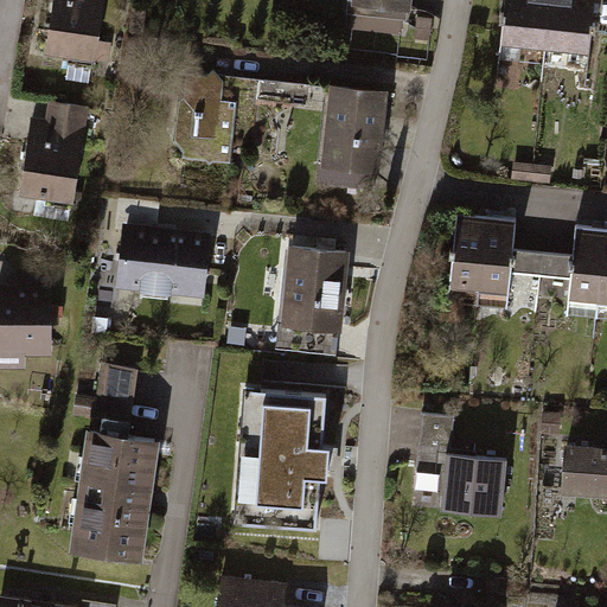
[(112,0),(58,0),(51,61),(71,63),(69,84),(95,88),(98,65),(114,68),(116,46),(106,45),(112,0)]
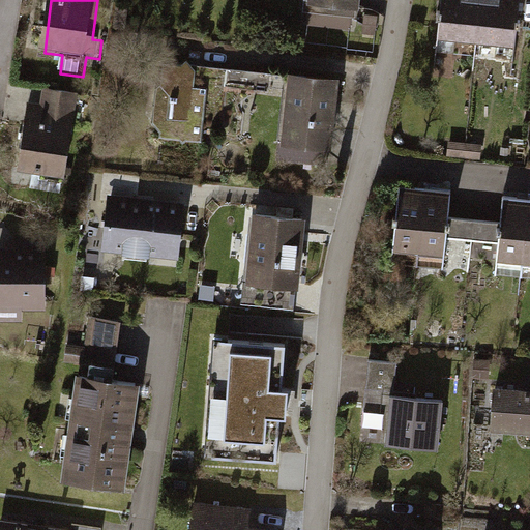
[(310,0),(310,6),(360,11),(361,0),(310,0)]
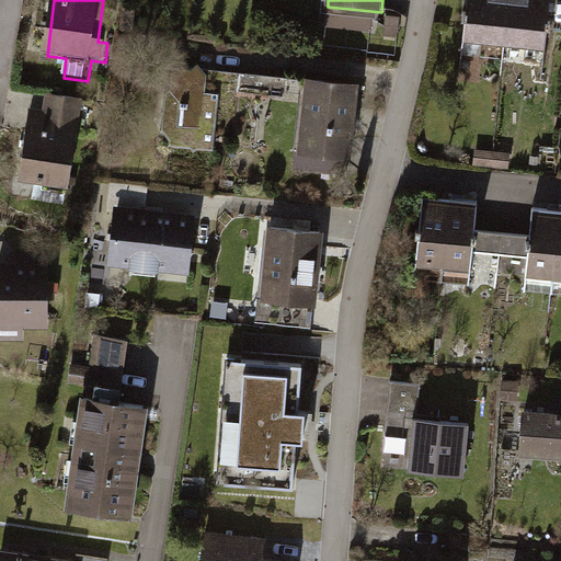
[(469,0),(465,39),(506,44),(510,0),(469,0)]
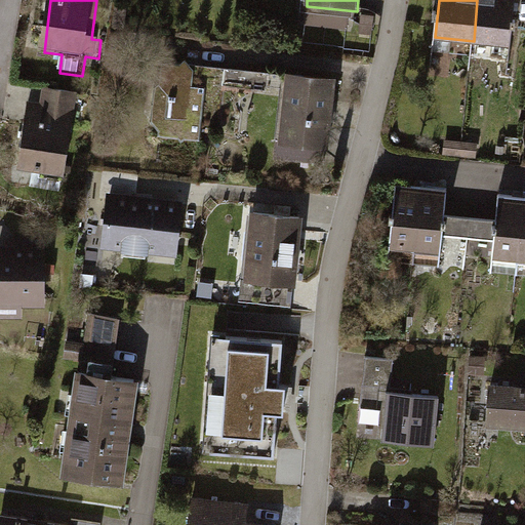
[(477,0),(474,41),(512,45),(516,0),(477,0)]
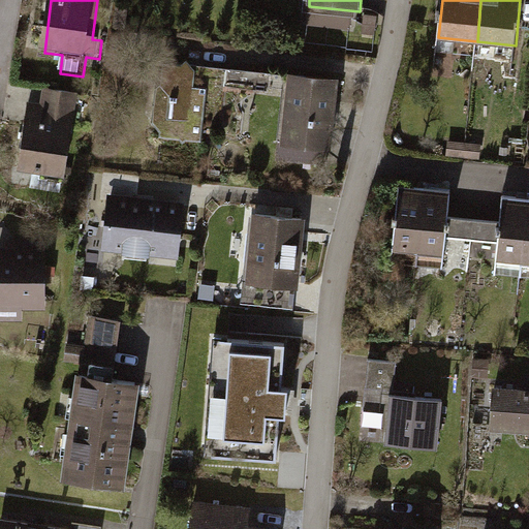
[(207,90),(195,89),(196,72),(187,61),(183,65),(159,63),(154,123),(161,132),(161,137),(182,139),(184,143),(187,141),(201,142),(207,90)]
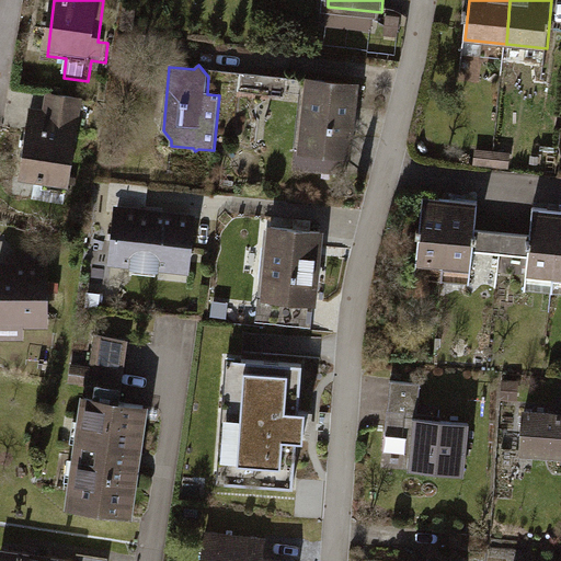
[(307,79),(298,156),(353,161),(361,84),(307,79)]
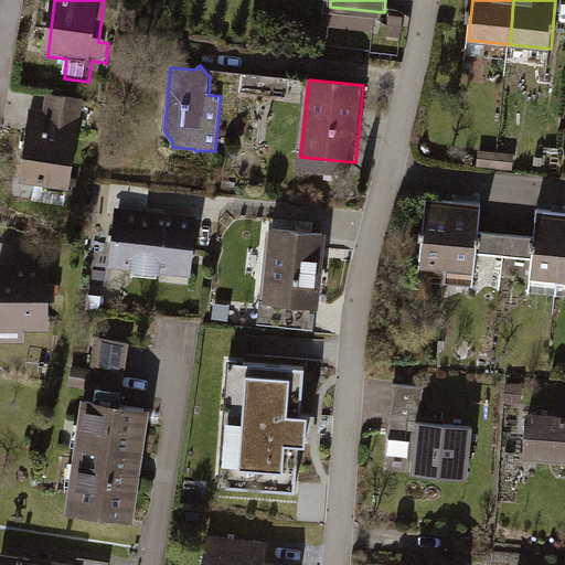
[(50,113),(35,110),(25,188),(77,194),(89,102),(51,96),(50,113)]
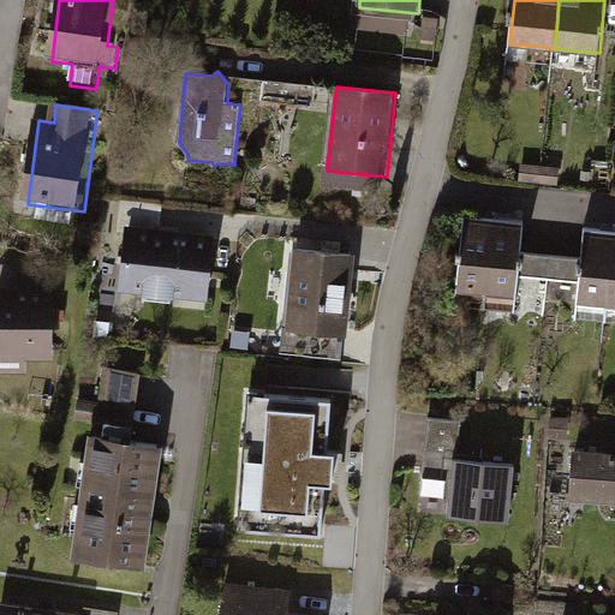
[(160,231),(163,204),(121,199),(118,228),(125,228),(126,227),(160,231)]
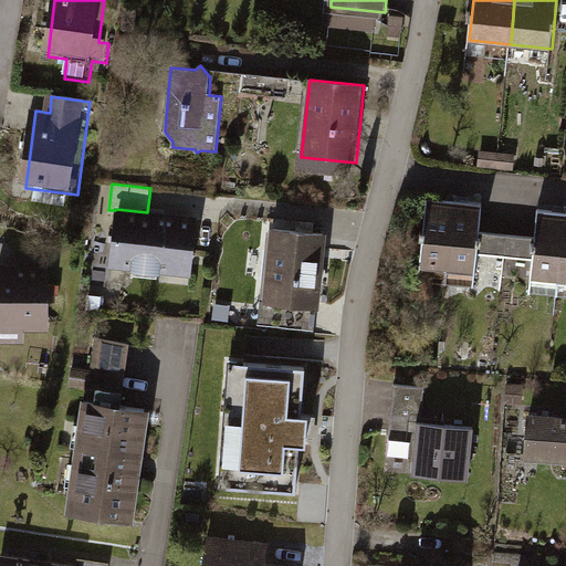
[(420,281),(449,283),(456,199),(427,197),(420,281)]
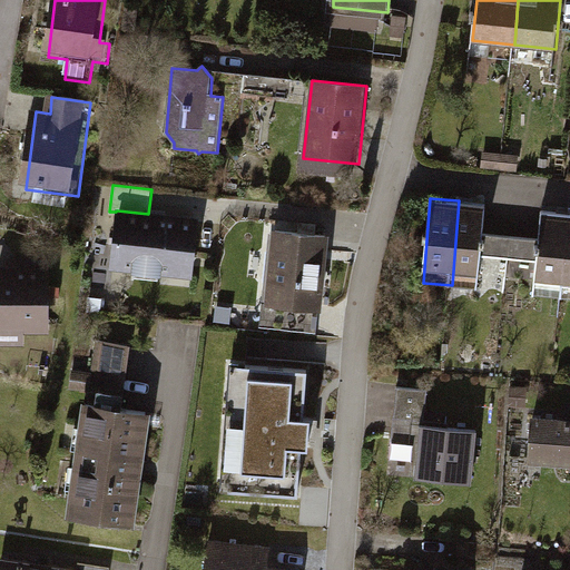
[(489,203),(459,200),(452,285),(482,287),(484,261),(487,232),(489,203)]
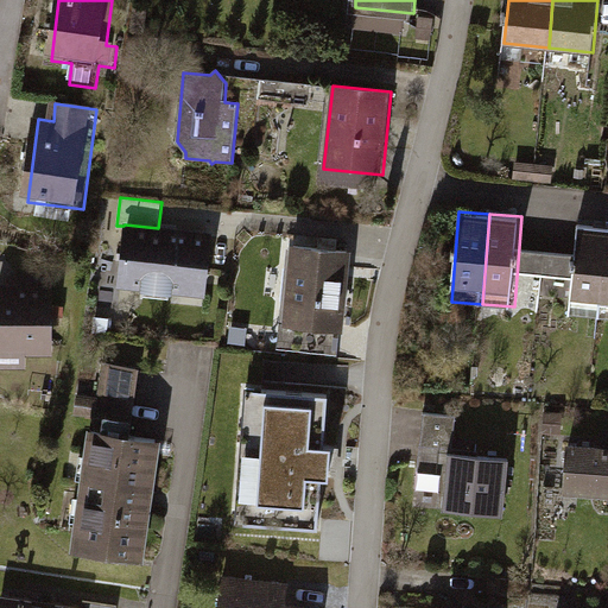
[(124,226),(118,290),(207,299),(214,234),(158,228),(125,225),(124,226)]
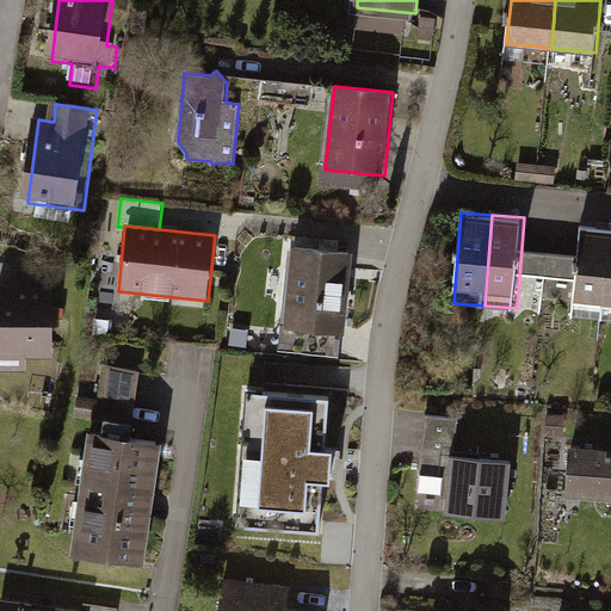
[(572,318),(605,320),(610,233),(610,229),(578,227),(576,253),(574,284),(572,318)]
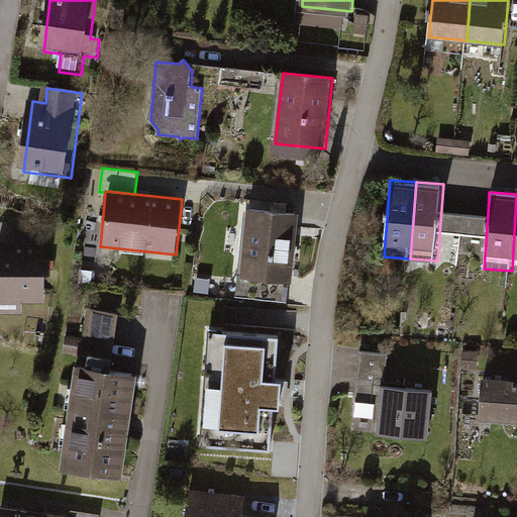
[(248,210),(241,279),(293,284),(299,214),(248,210)]
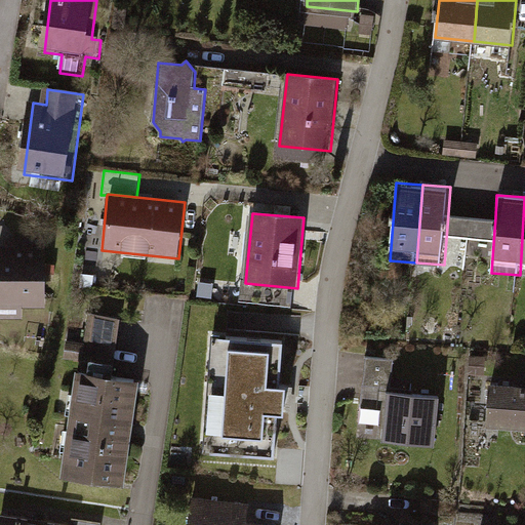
[(472,215),(448,213),(446,240),(470,242),(472,215)]
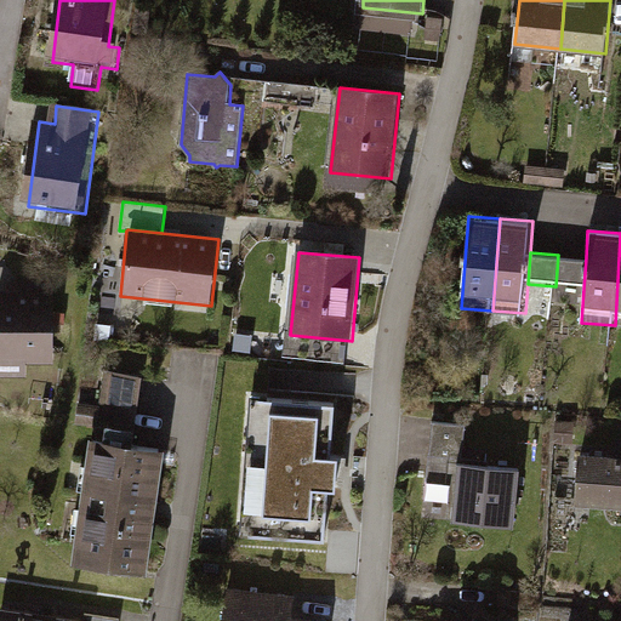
[(558,255),(556,286),(584,289),(586,257),(558,255)]
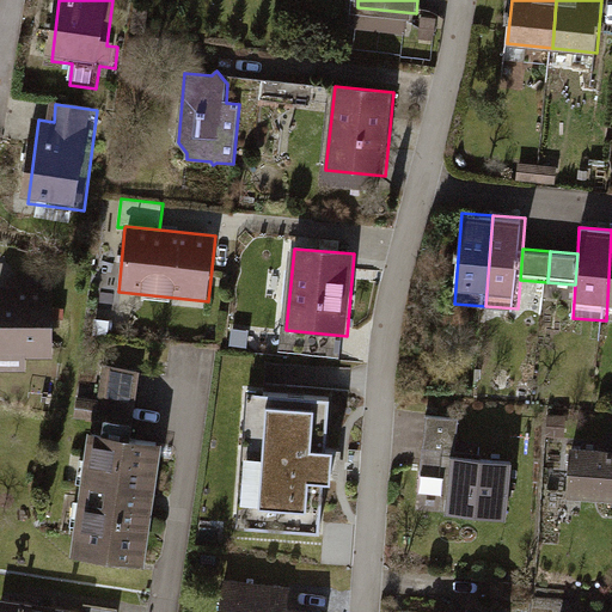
[(53,286),(0,286),(0,371),(29,371),(29,354),(55,354),(53,286)]
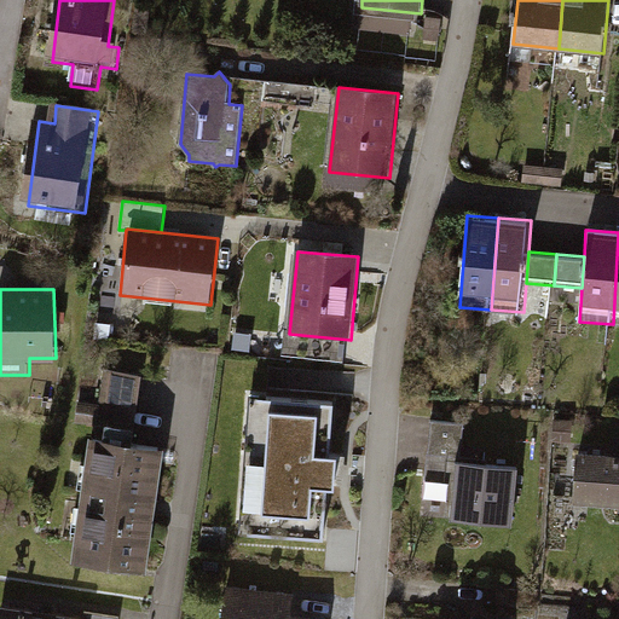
[(100,420),(138,426),(146,374),(109,368),(100,420)]
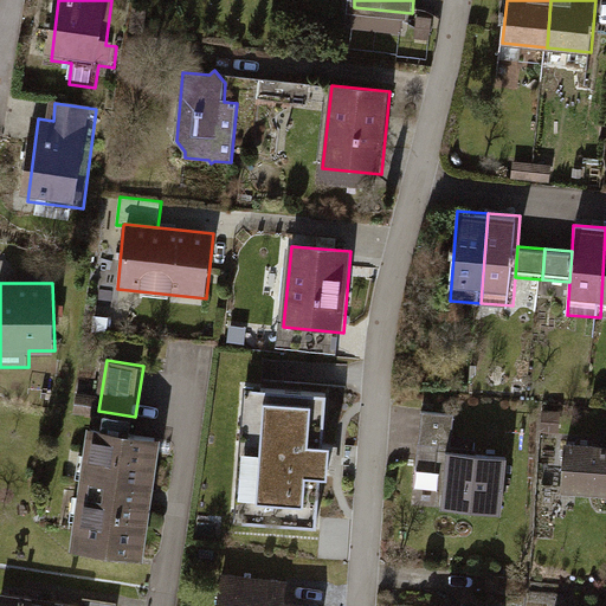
[(329,447),(334,395),(250,389),(239,523),(323,529),(327,479),(335,481),(337,447),(329,447)]
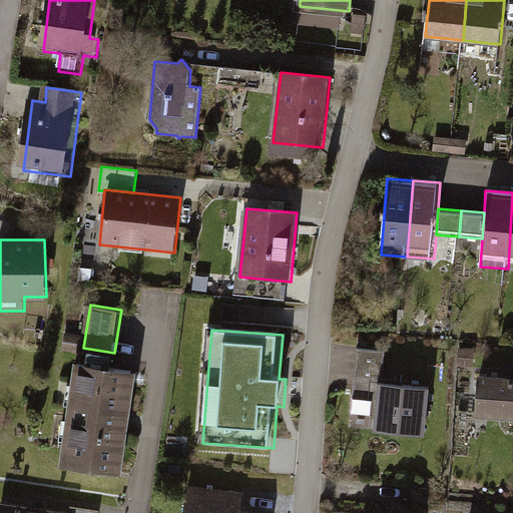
[(475,350),(461,349),(461,367),(474,367),(475,350)]
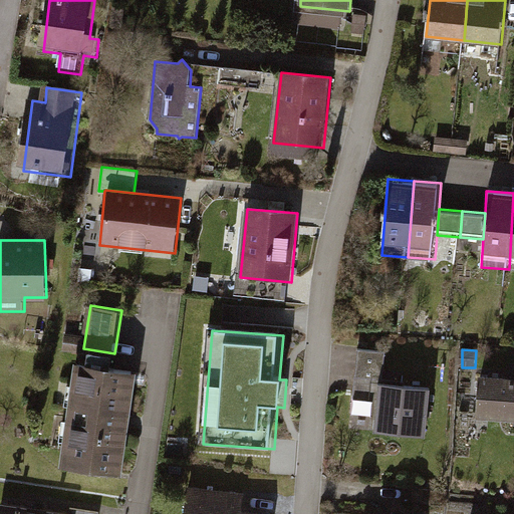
[(356,395),(379,397),(380,384),(383,352),(360,350),(356,395)]
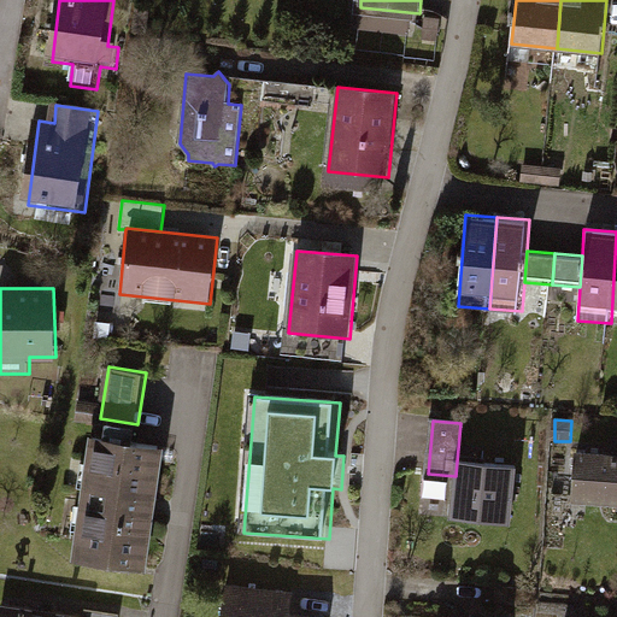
[(76,562),(151,573),(168,448),(94,438),(76,562)]
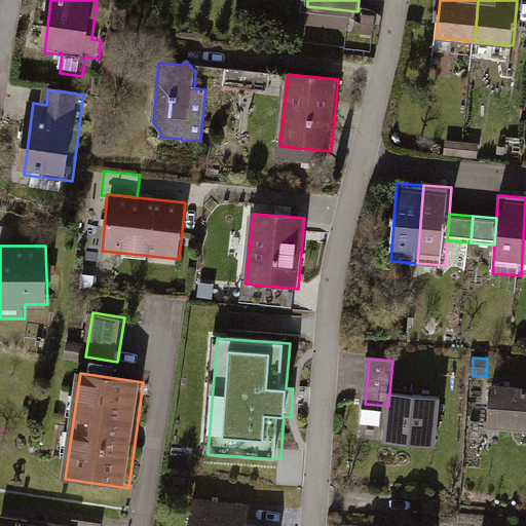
[(489,430),(525,433),(525,388),(492,386),(489,430)]
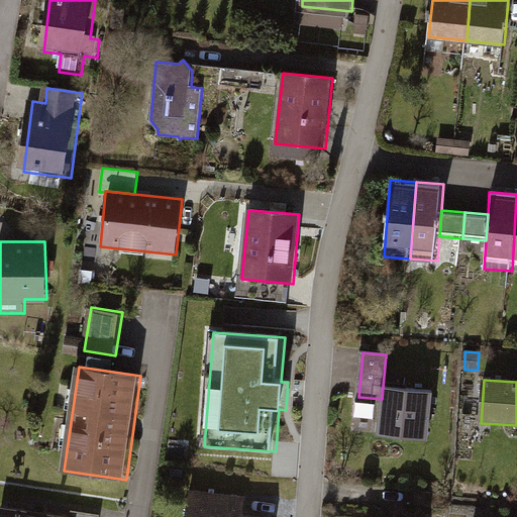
[(382,399),(379,434),(429,438),(433,391),(383,387),(382,399)]
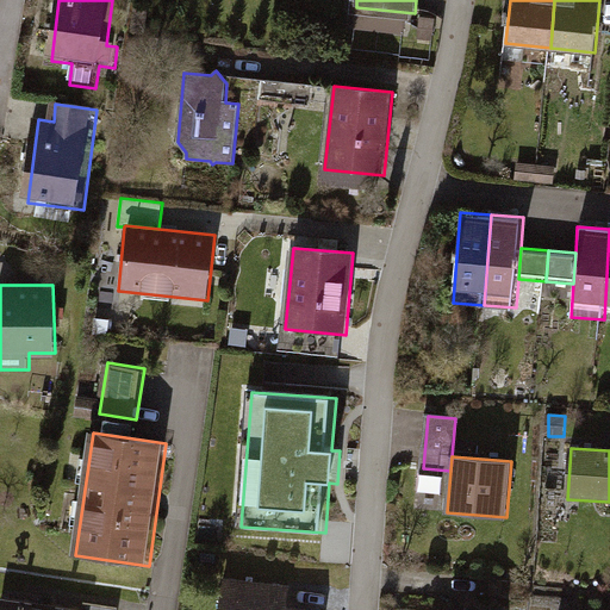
[(219,609),(318,609),(291,607),(293,585),(223,578),(219,609)]
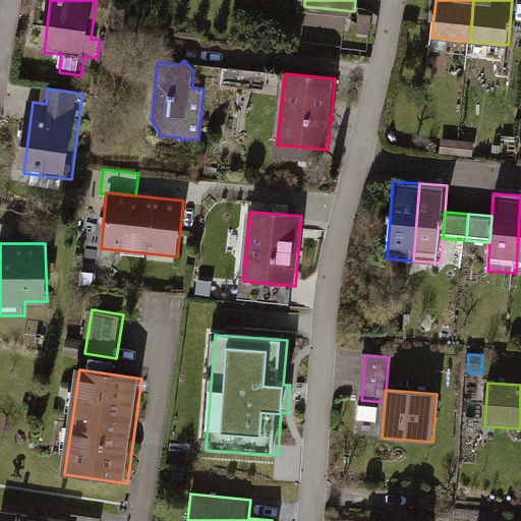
[(1,520),(39,520),(40,520),(30,519),(31,516),(3,511),(1,520)]
